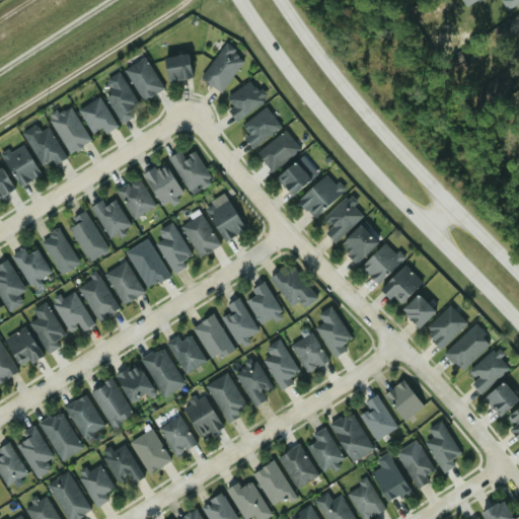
[(518,0),(501,0),(508,11),(518,5),(518,0)]
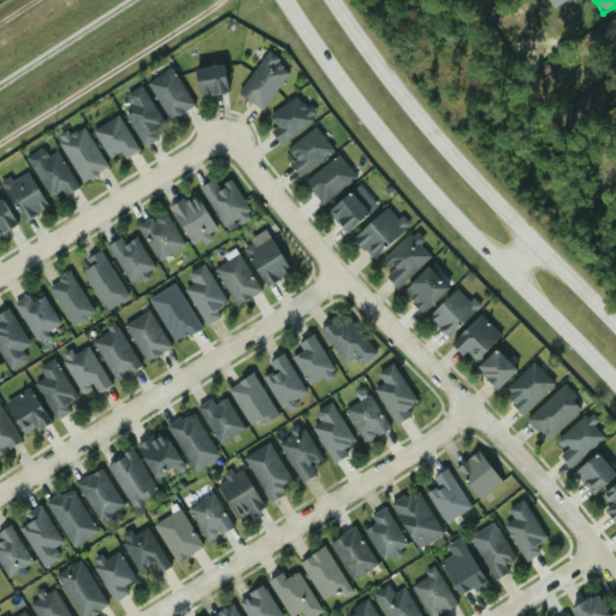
[(261,110),(289,69),(265,52),(236,93),(261,110)]
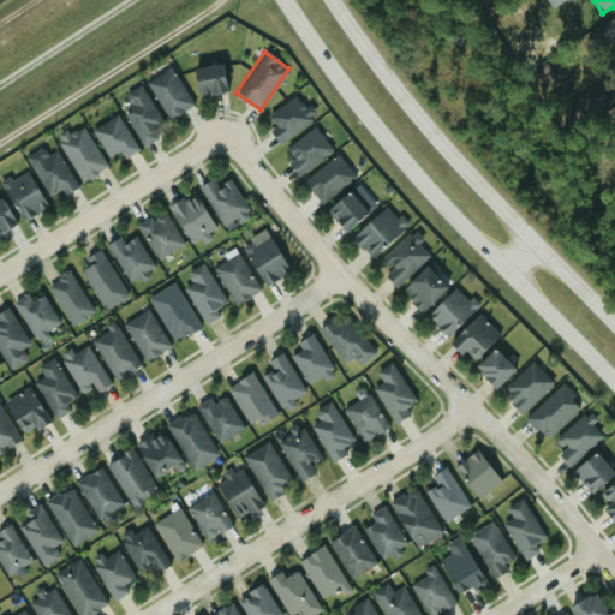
[(192,69),(197,97),(226,93),(221,64),(192,69)]
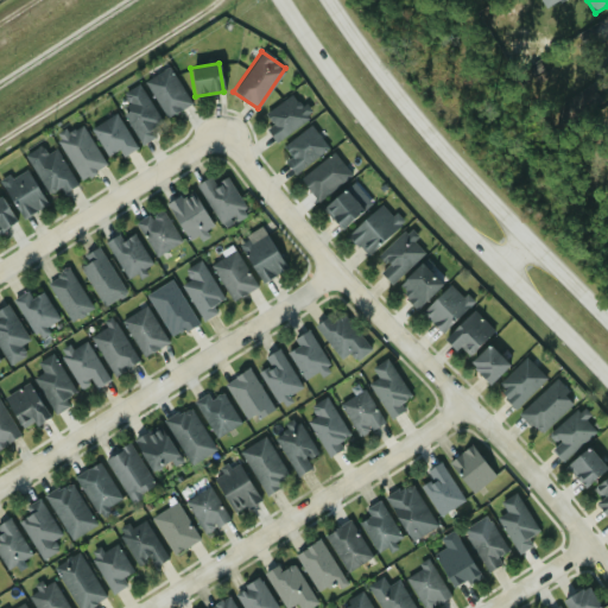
[(189,103),(168,68),(143,83),(165,118),(189,103)]
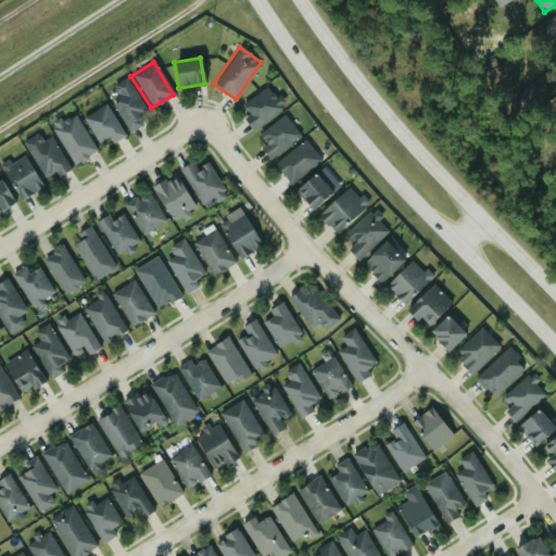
[(138,119),(148,113),(125,77),(112,86),(117,95),(109,101),(128,131),(140,124),(138,119)]
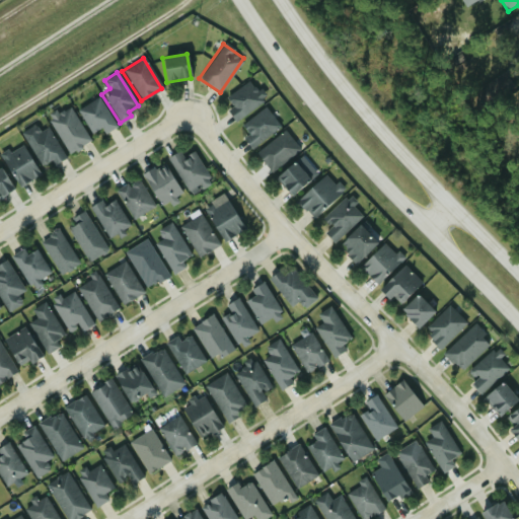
[(226,110),(236,123),(264,99),(248,80),(226,98),(232,105),(226,110)]
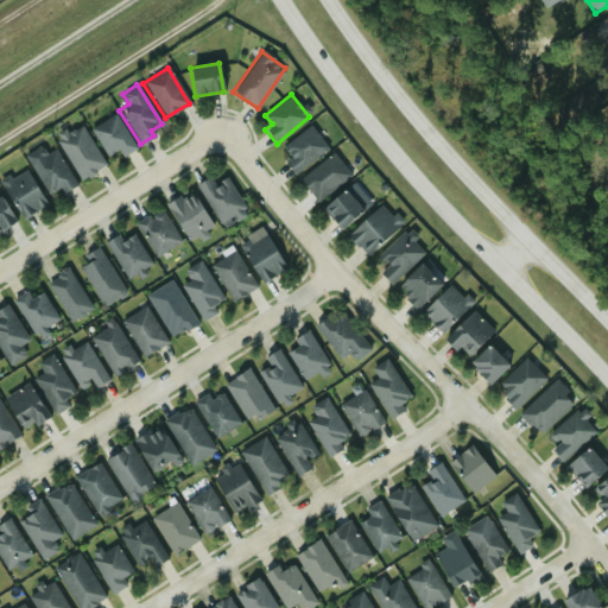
[(107,156),(116,150),(121,157),(135,147),(114,114),(89,130),(107,156)]
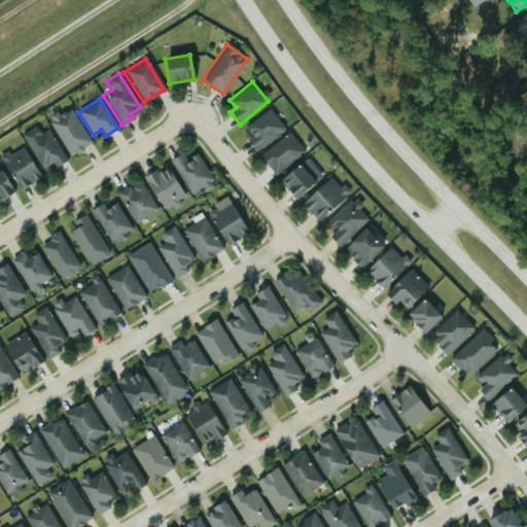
[(69,155),(91,143),(69,108),(47,120),(69,155)]
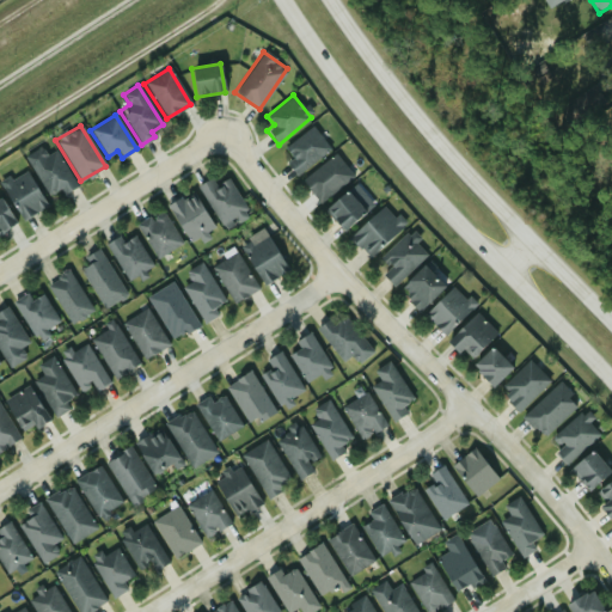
[(330,151),(313,127),(283,147),(292,159),(287,163),(297,176),(330,151)]
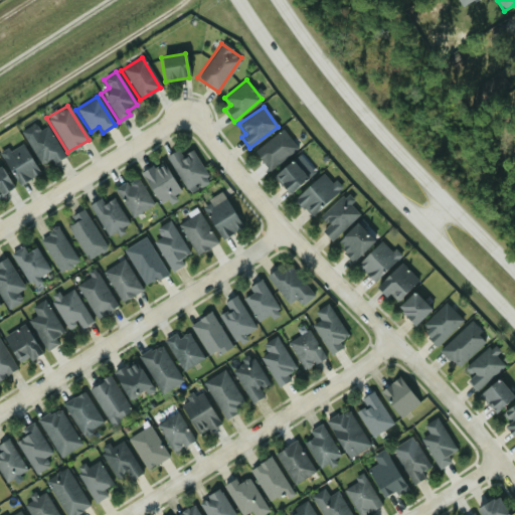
[(62,156),(46,126),(38,131),(34,123),(20,131),(40,168),(62,156)]
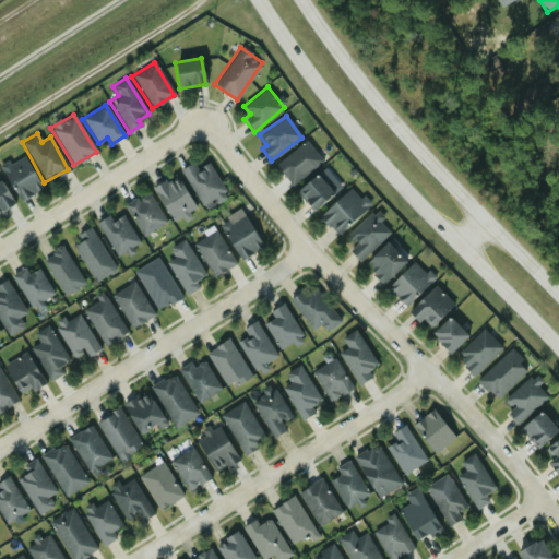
[(294,186),(322,159),(304,140),(275,167),(294,186)]
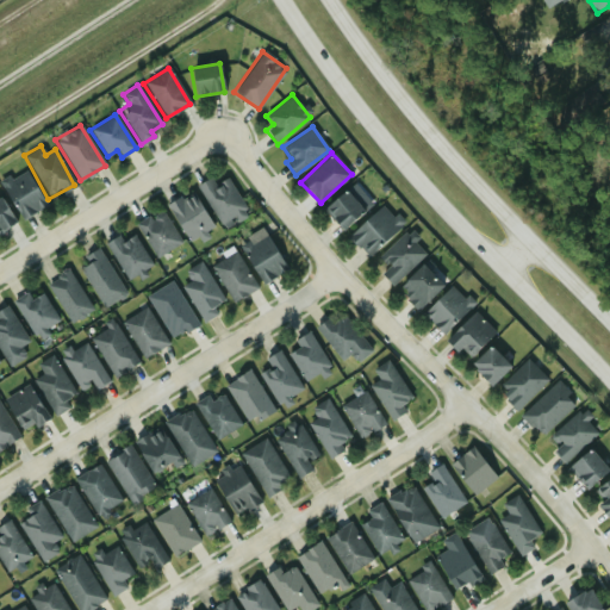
[(43,209),(27,169),(1,179),(17,218),(43,209)]
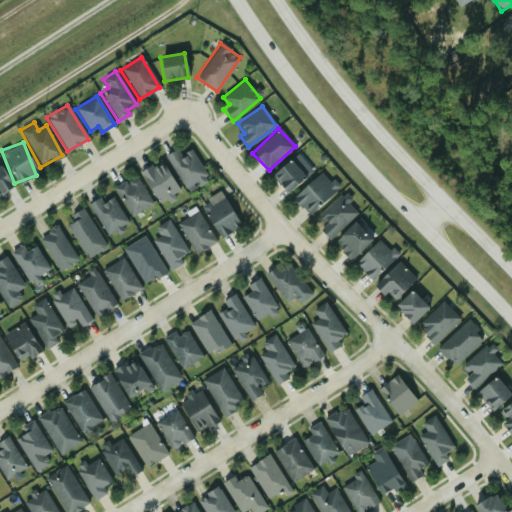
[(189,188),(207,173),(187,151),(182,156),(174,147),(162,158),(189,188)]
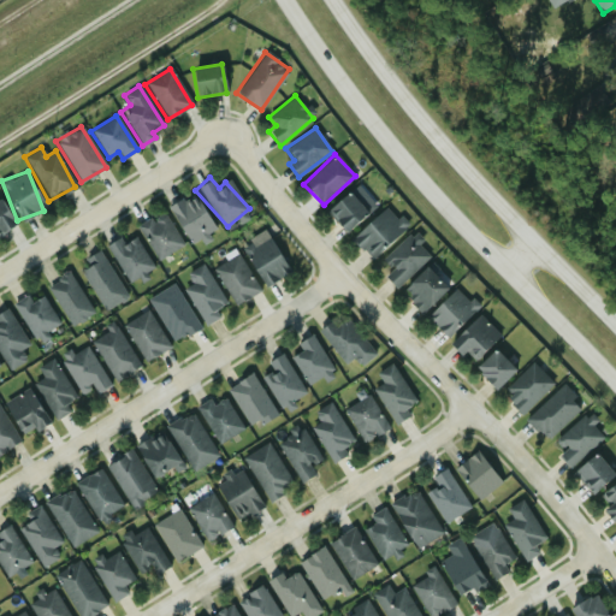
[(367,213),(348,191),(326,212),(345,232),(367,213)]
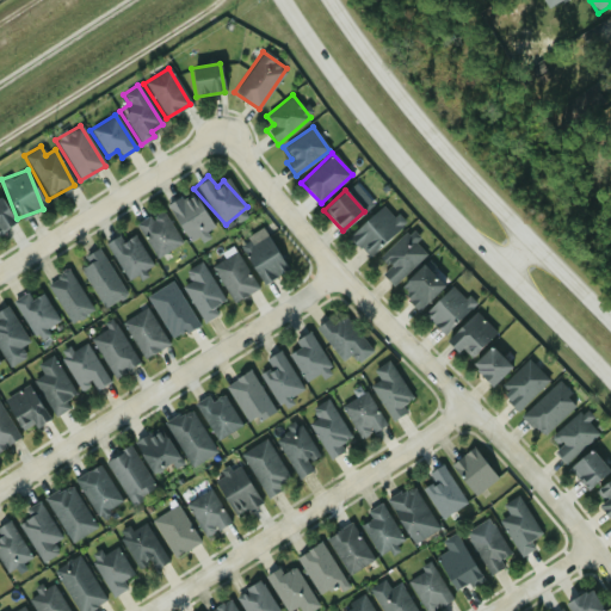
[(213,227),(190,191),(166,205),(190,242),(213,227)]
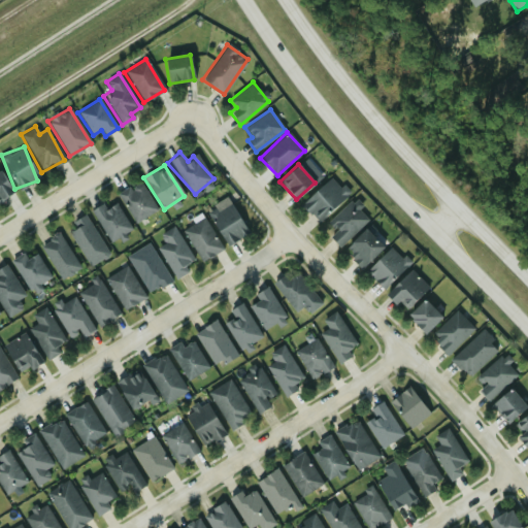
[(0,200),(12,193),(0,172),(0,200)]
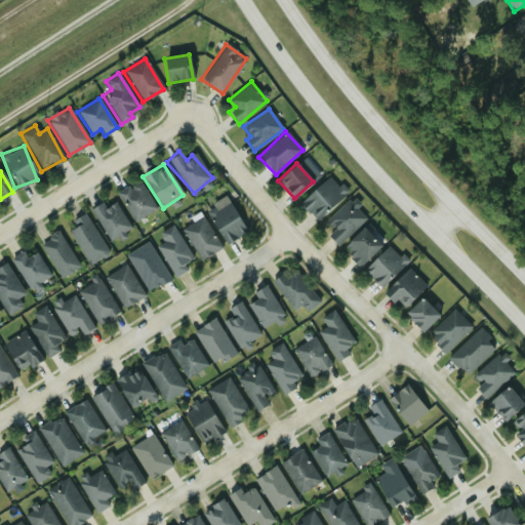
[(317,221),(346,194),(328,175),(299,204),(317,221)]
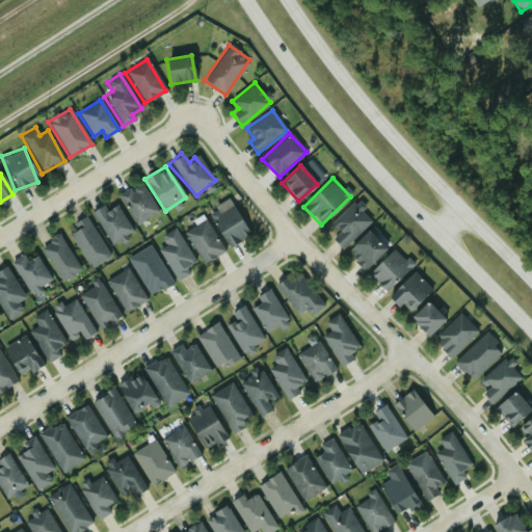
[(117,196),(137,224),(158,210),(138,182),(117,196)]
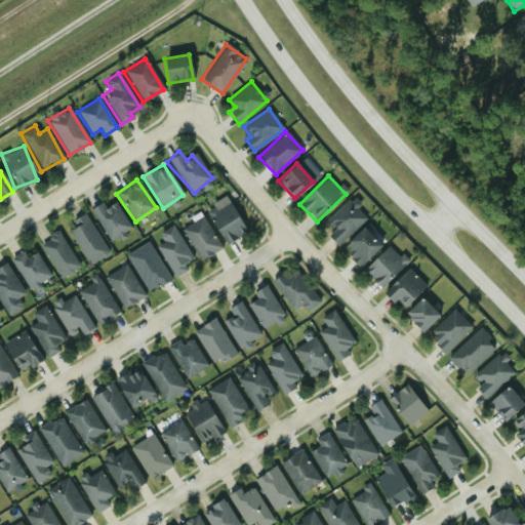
[(327,235),(337,245),(366,218),(349,200),(325,221),(333,230),(327,235)]
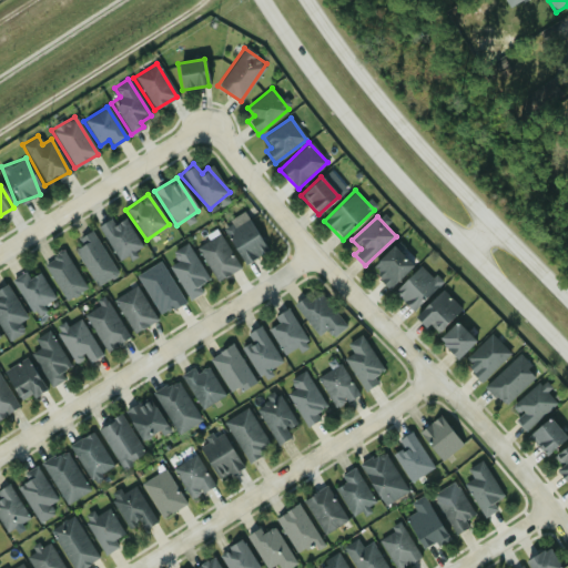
[(124,217),(113,224),(110,219),(98,225),(118,260),(141,246),(124,217)]
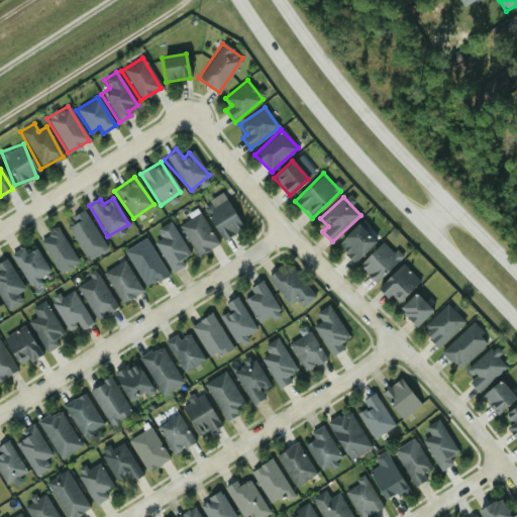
[(240,232),(228,199),(206,207),(218,240),(240,232)]
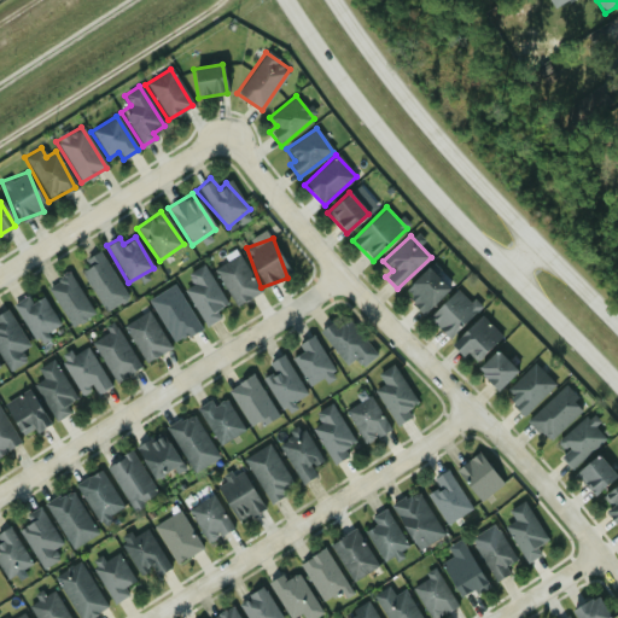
[(83,258),(88,267),(81,270),(103,313),(127,301),(100,250),(83,258)]
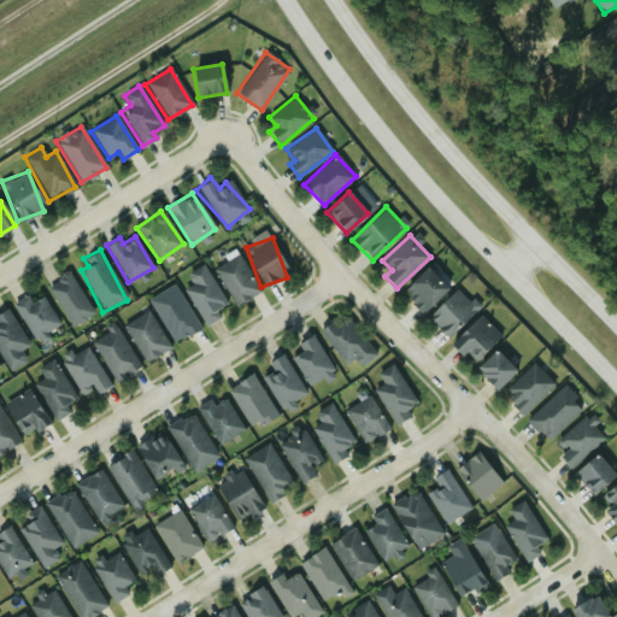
[(259,291),(238,254),(212,269),(234,305),(259,291)]
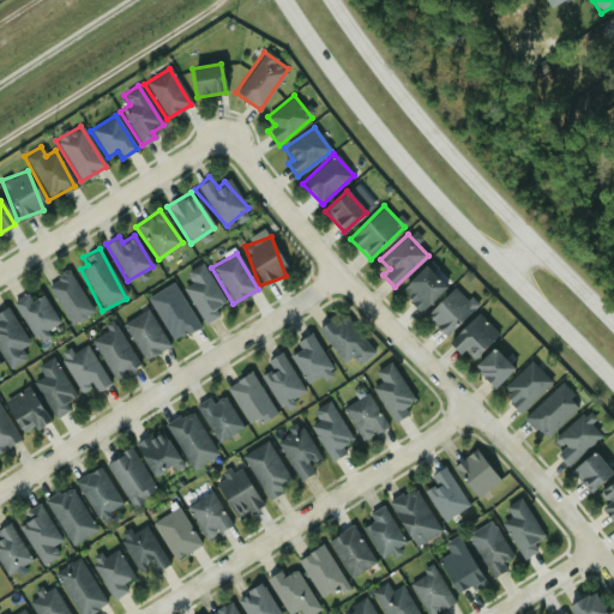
[(215,309),(226,304),(200,264),(186,275),(191,282),(182,288),(204,323),(217,314),(215,309)]
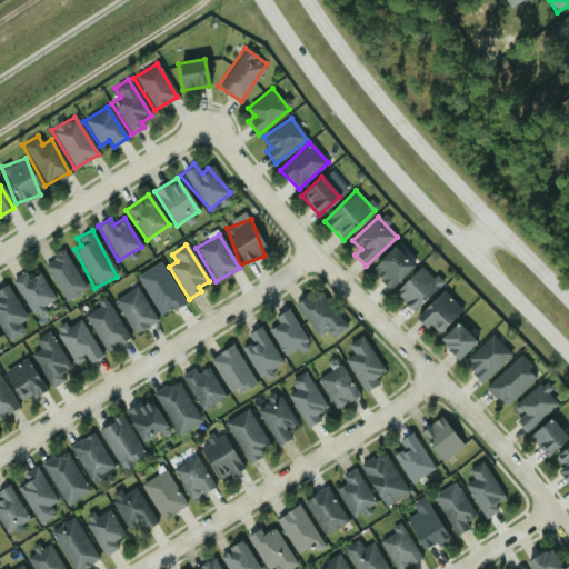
[(413,266),(393,247),(370,270),(389,290),(413,266)]
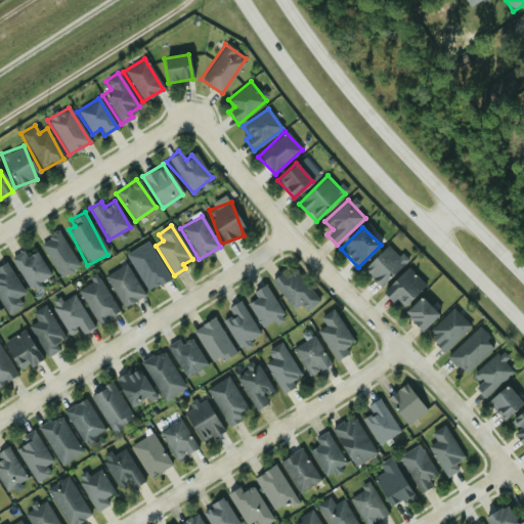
[(79,266),(57,231),(38,244),(59,277),(79,266)]
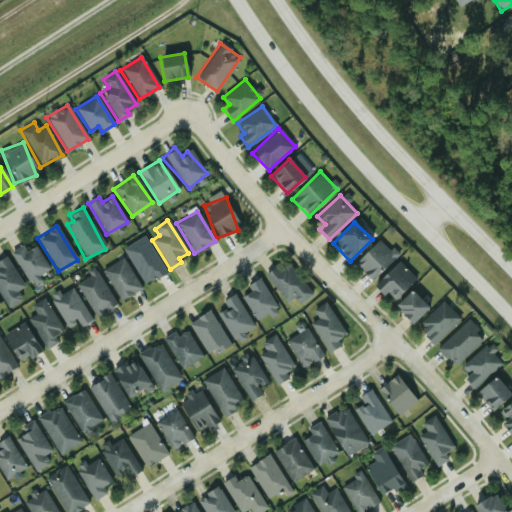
[(165,272),(144,235),(122,248),(143,284),(165,272)]
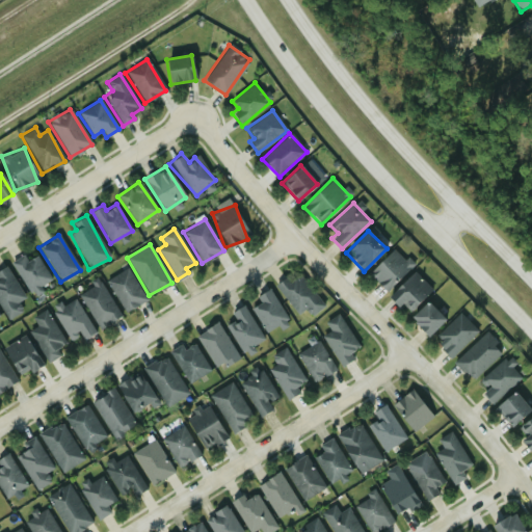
[(368,274),(386,292),(413,266),(395,247),(368,274)]
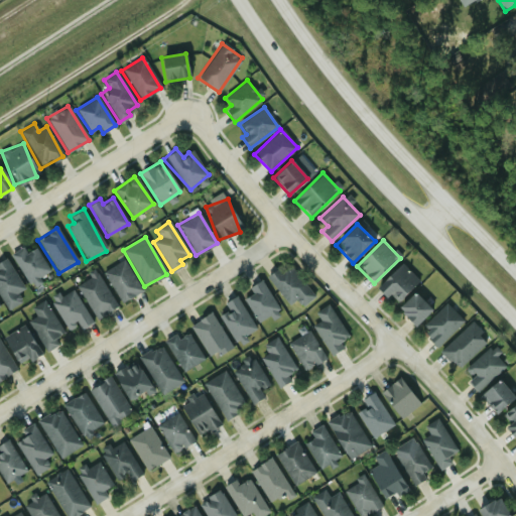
[(50,272),(34,248),(25,253),(21,246),(9,254),(29,285),(50,272)]
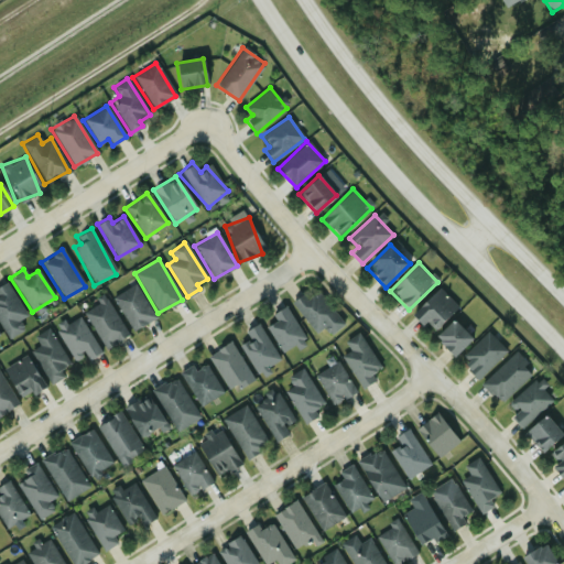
[(111,296),(131,331),(154,317),(134,283),(111,296)]
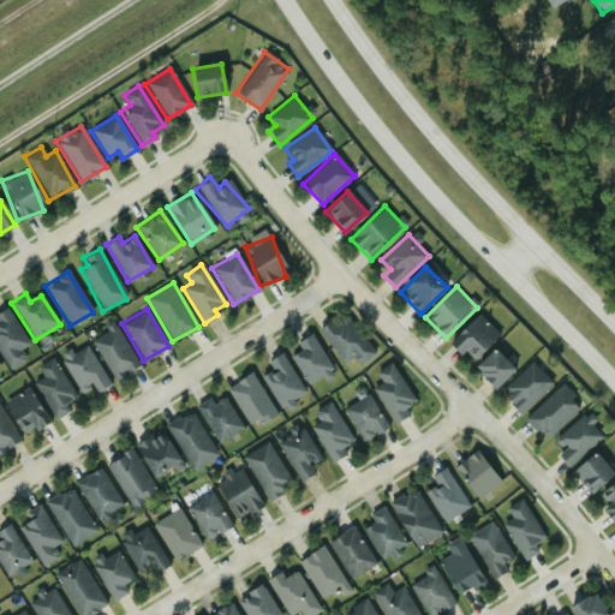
[(28,345),(6,310),(0,314),(0,354),(10,370),(25,360),(19,350),(28,345)]
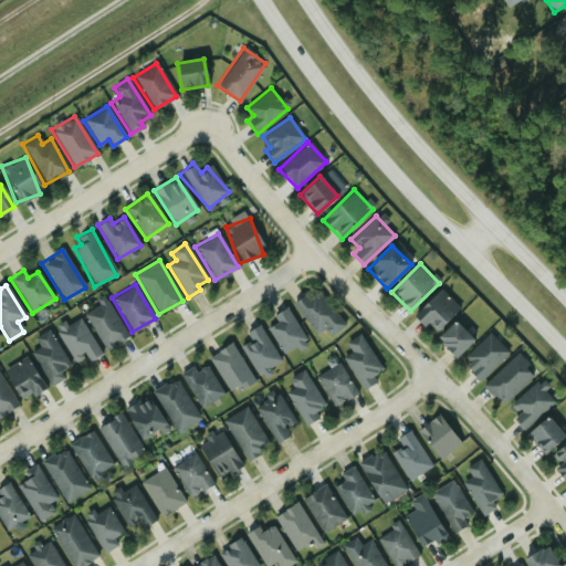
[(433,334),(459,307),(440,289),(415,314),(433,334)]
